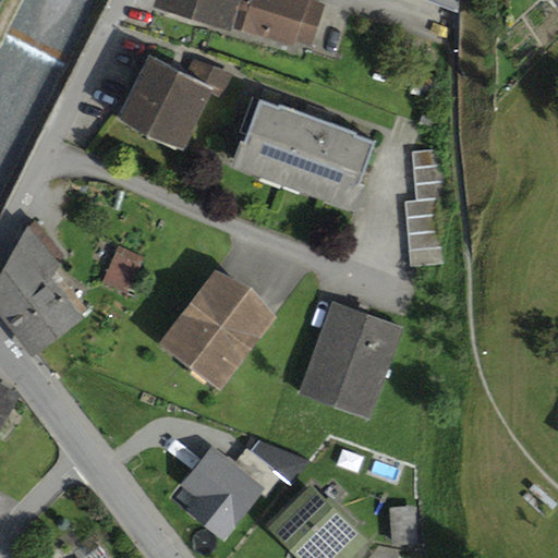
[(156,0),(154,9),(232,33),(233,29),(242,0),(156,0)]
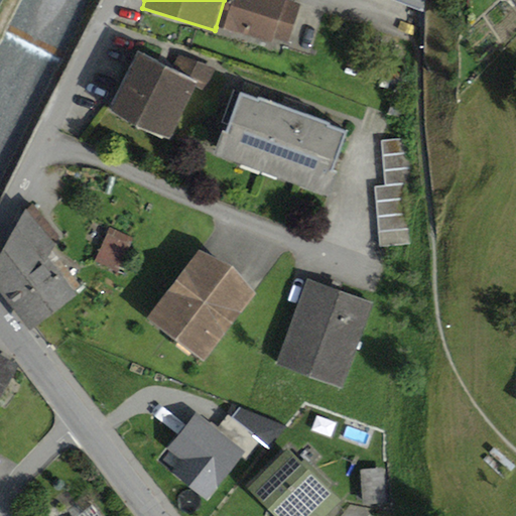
[(301,5),(285,0),(224,0),(216,27),(272,44),(274,39),(289,44),(301,5)]
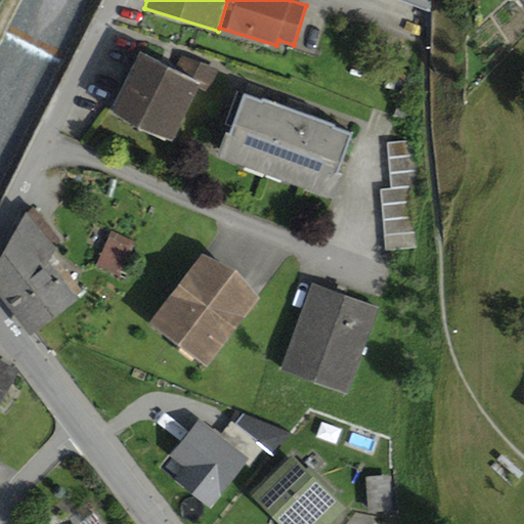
[(381,0),(383,1),(383,0),(402,0),(432,12),(432,0),(381,0)]
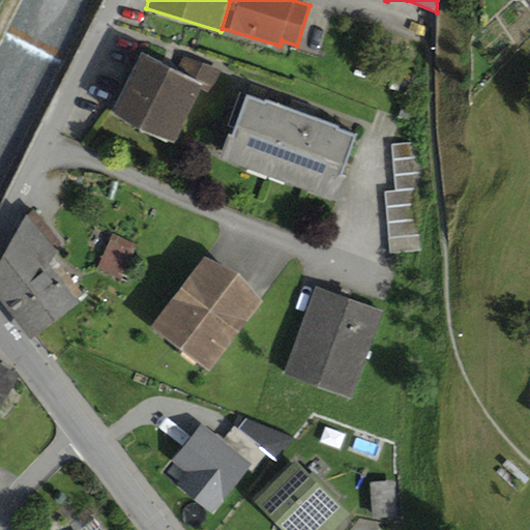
[(168,65),(143,54),(114,116),(174,144),(201,85),(213,91),(223,71),(175,49),(168,65)]
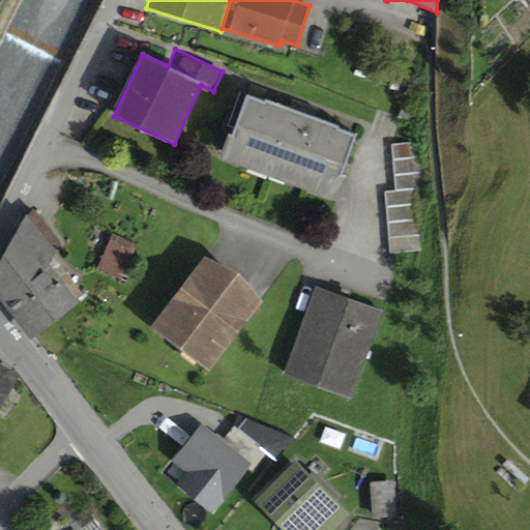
[(265,104),(247,96),(232,138),(229,136),(218,162),(339,206),(349,179),(342,176),(356,137),(337,130),(339,127),(266,100),(265,104)]
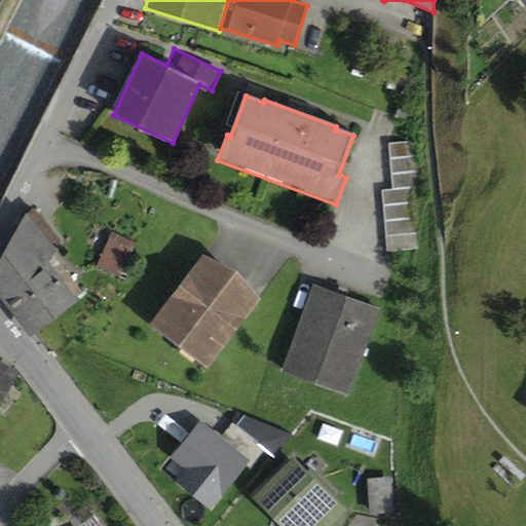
[(418,141),(389,144),(393,189),(380,190),(387,254),(421,251),(414,188),(422,187),(418,141)]
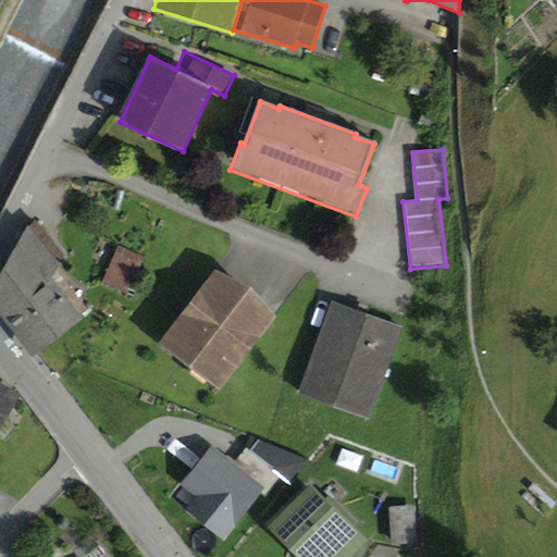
[(29,230),(28,227),(0,275),(0,317),(33,359),(83,320),(51,281),(59,270),(58,269),(64,257),(35,220),(29,230)]
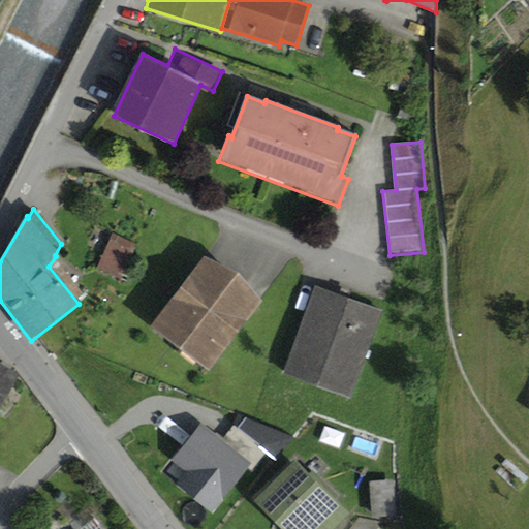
[(137,245),(113,235),(97,270),(123,280),(137,245)]
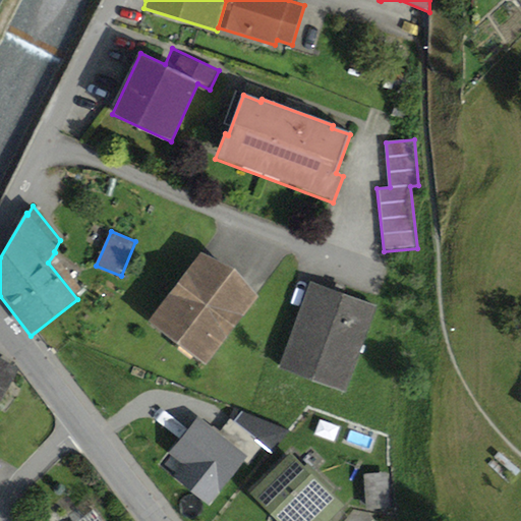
[(201,254),(149,323),(206,366),(258,298),(234,271),(201,254)]
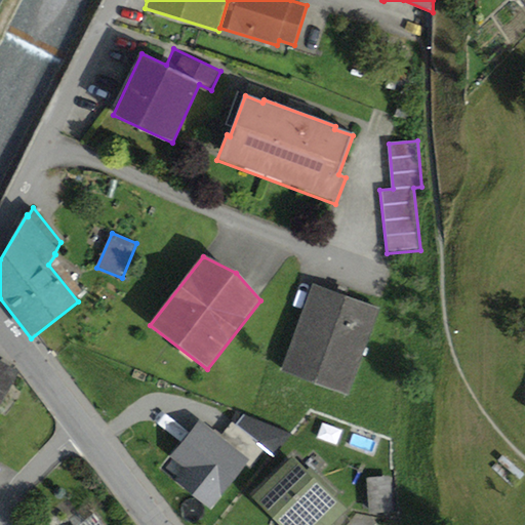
[(380,309),(313,283),(281,370),(349,396),(380,309)]
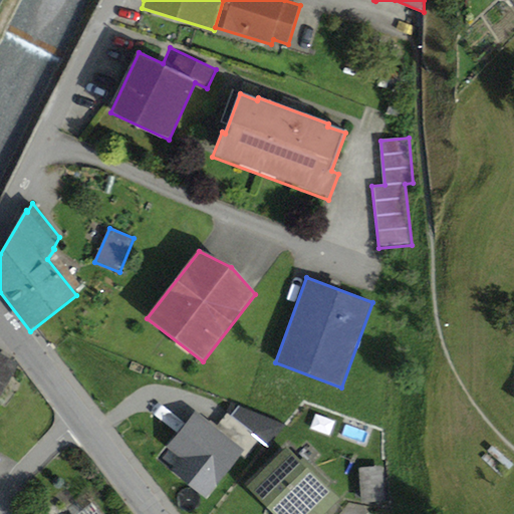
[(0,402),(21,364),(0,352),(0,402)]
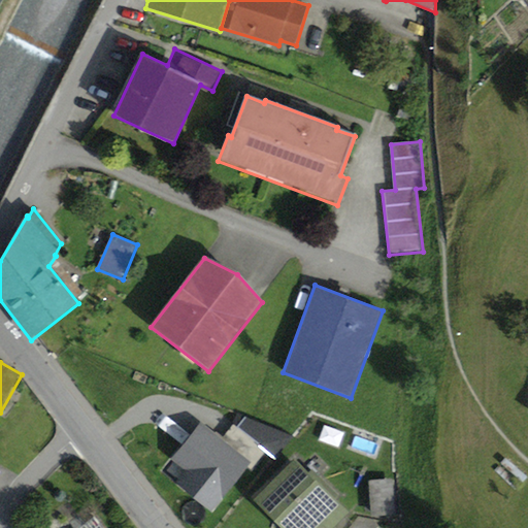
[(222,439),(201,424),(172,462),(187,472),(176,486),(211,514),(248,468),(250,470),(265,450),(233,425),(222,439)]
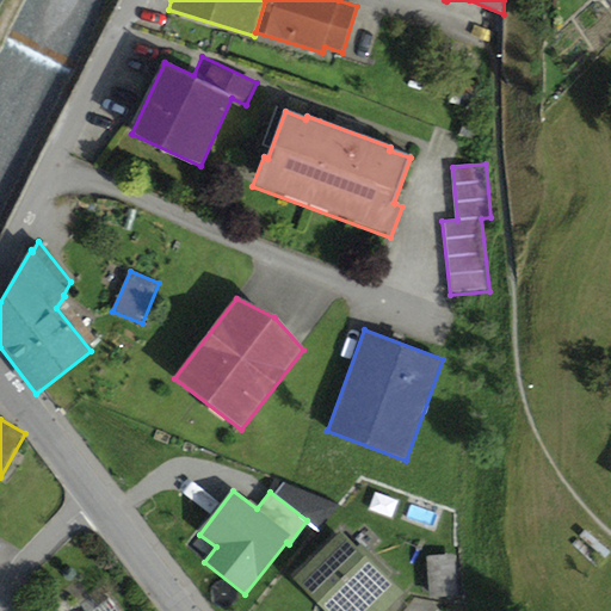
[(341,534),(295,580),(323,610),(389,610),(403,594),(341,534)]
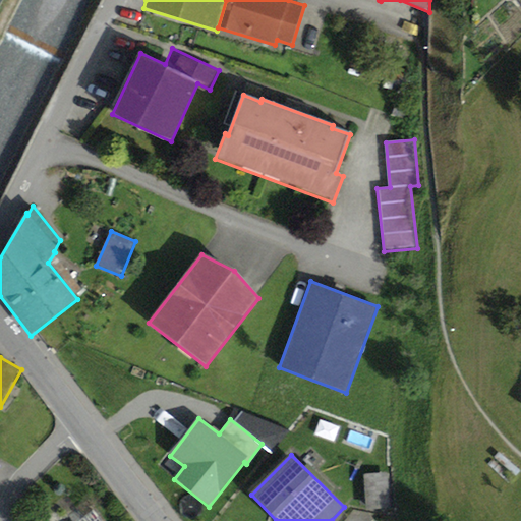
[(390,473),(364,475),(366,511),(392,510),(390,473)]
